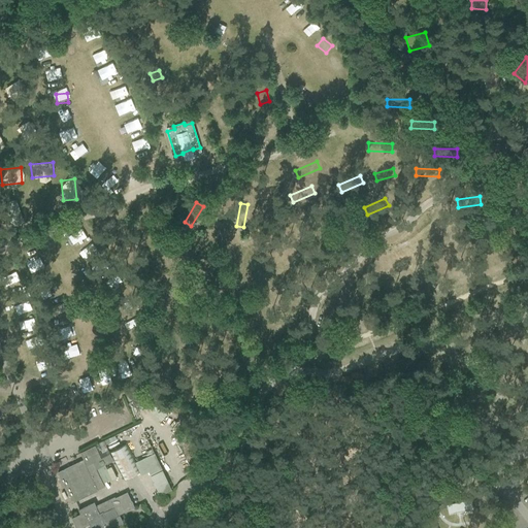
[(171,220),(172,212),(149,211),(149,219),(171,220)]
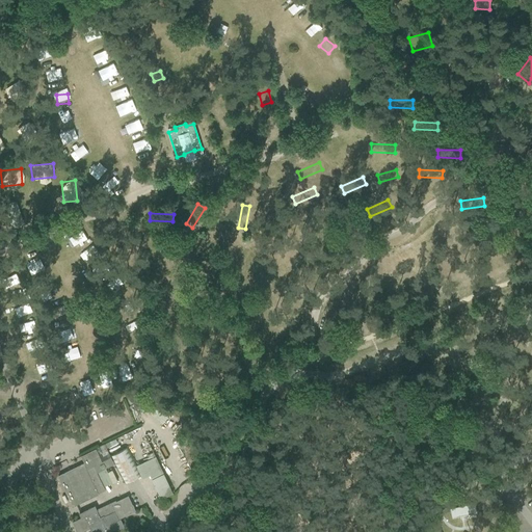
[(335,221),(336,213),(312,213),(312,220),(335,221)]
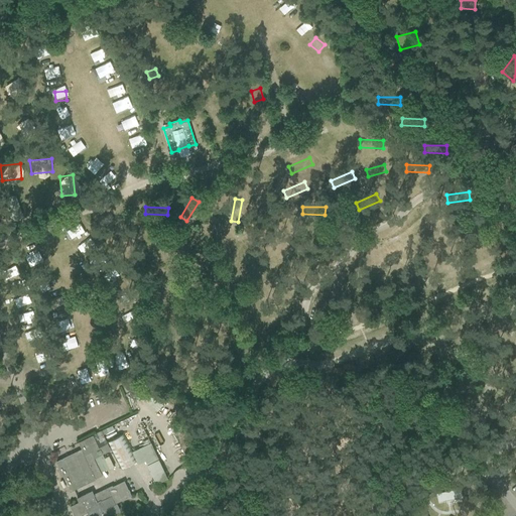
[(489,221),(488,213),(466,215),(466,222),(489,221)]
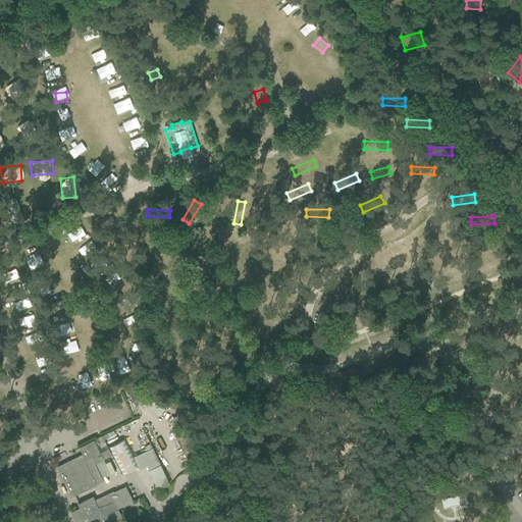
[(435,219),(429,216),(418,236),(425,240),(435,219)]
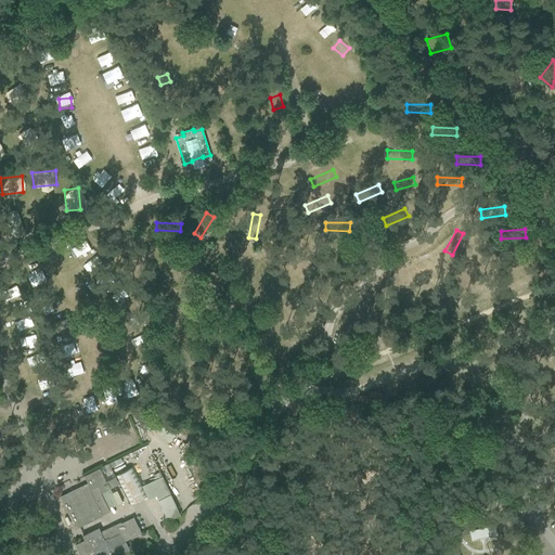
[(145,235),(138,231),(125,252),(132,256),(145,235)]
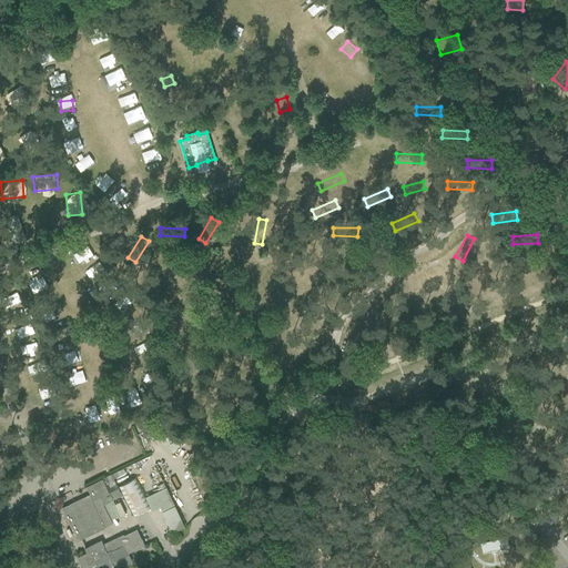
[(296,240),(288,237),(283,262),(292,264),(296,240)]
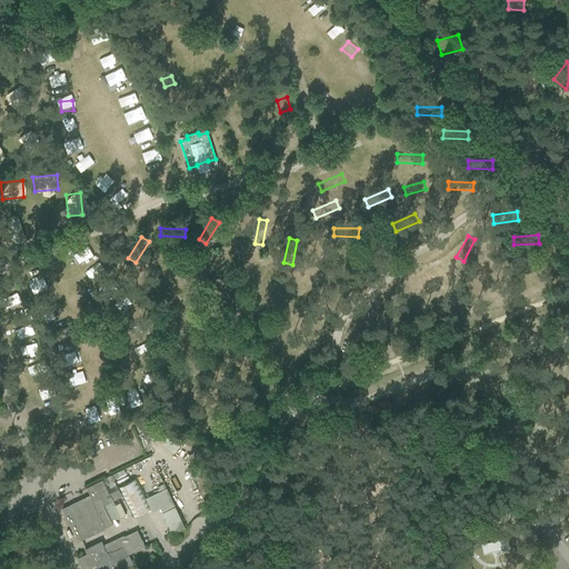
[(205,261),(205,253),(180,252),(180,260),(205,261)]
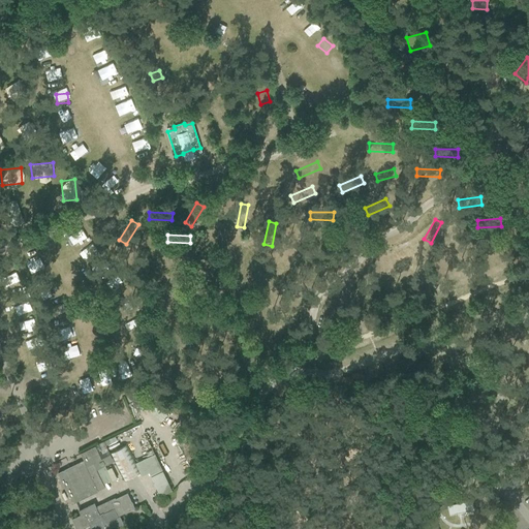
[(241,255),(245,249),(225,237),(221,244),(241,255)]
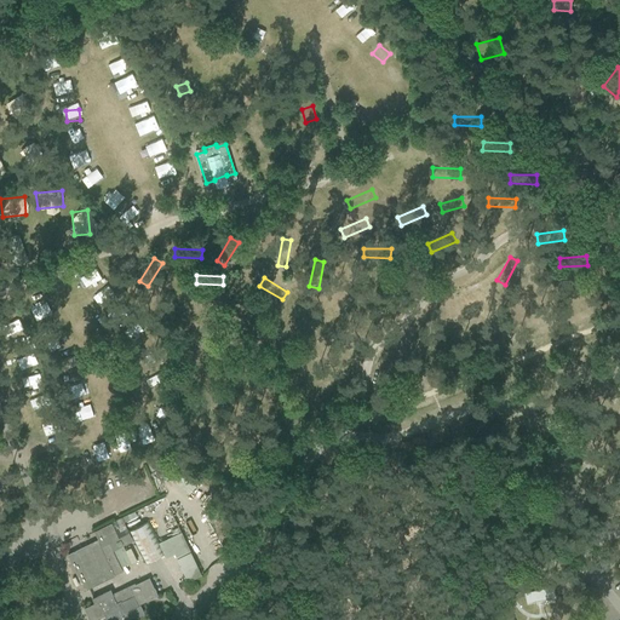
[(350,281),(340,279),(336,305),(344,308),(350,281)]
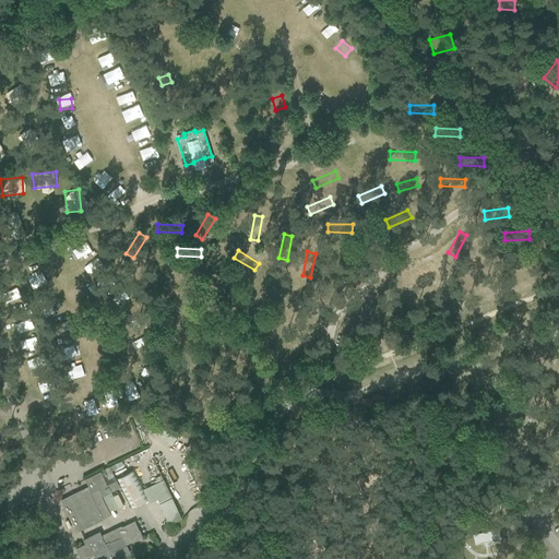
[(482,260),(474,256),(463,277),(471,281),(482,260)]
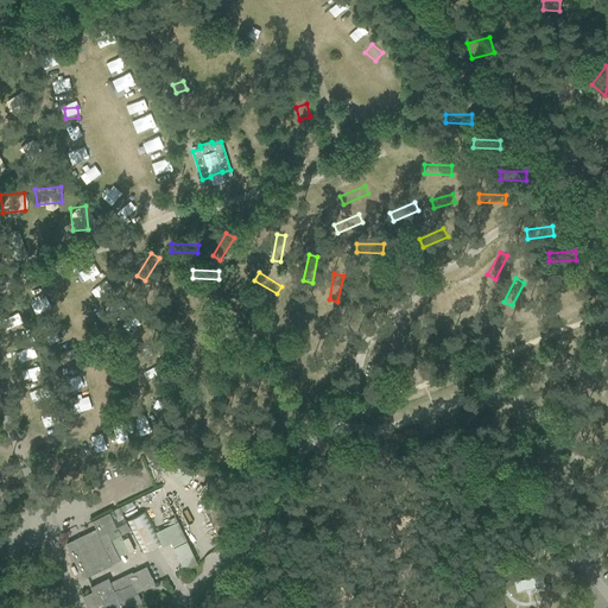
[(165,282),(157,280),(152,306),(160,308),(165,282)]
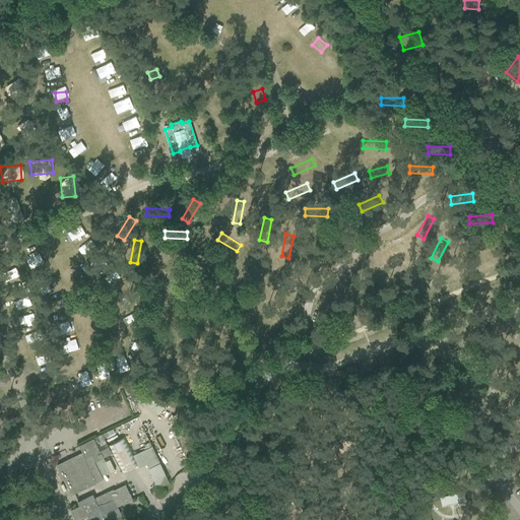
[(202,241),(195,240),(191,262),(198,263),(202,241)]
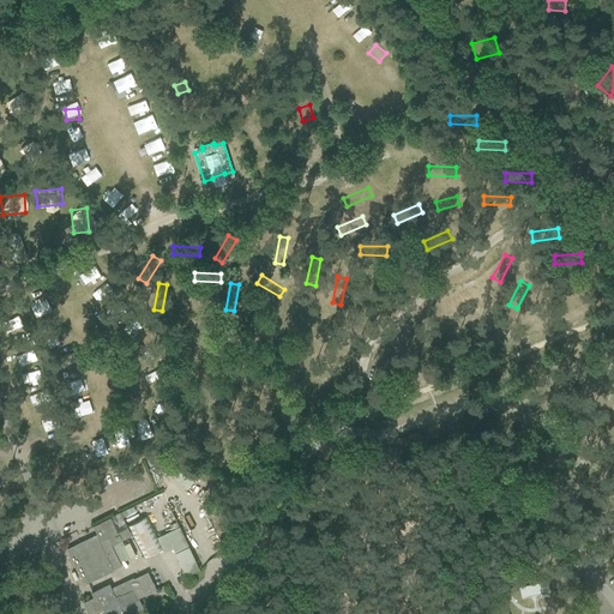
[(373,304),(366,299),(350,320),(357,326),(373,304)]
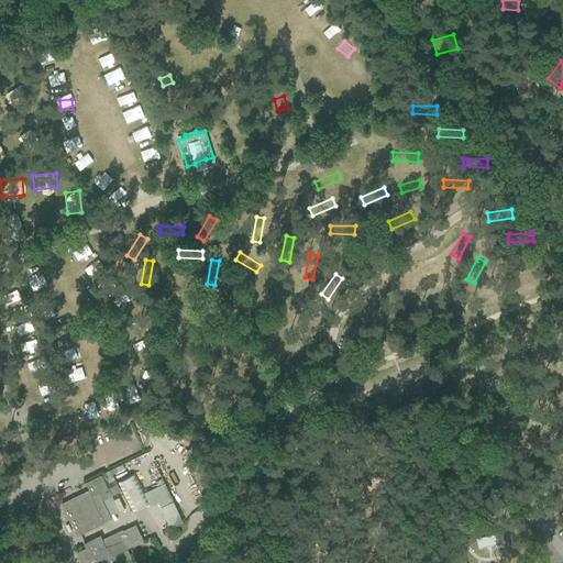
[(500,282),(494,278),(482,300),(489,304),(500,282)]
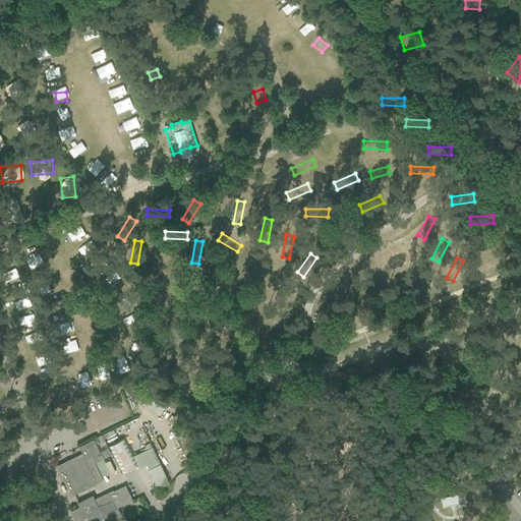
[(383,264),(375,261),(365,280),(371,284),(383,264)]
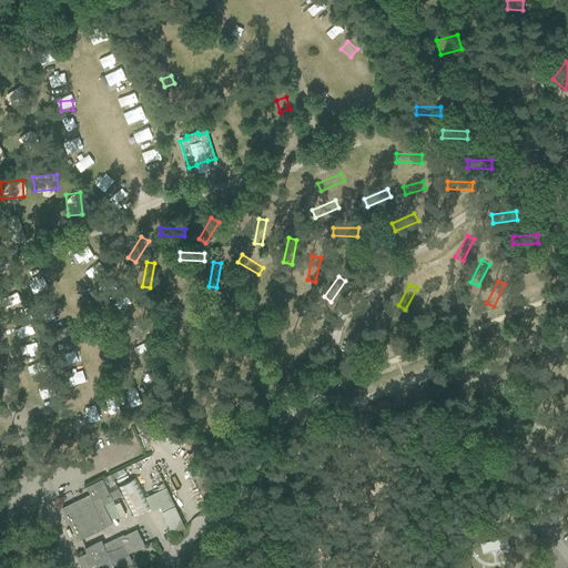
[(297,295),(297,286),(273,285),(272,294),(297,295)]
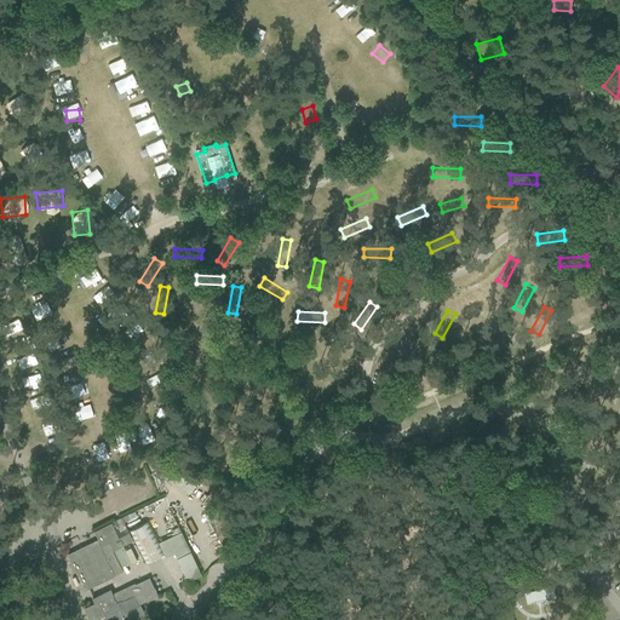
[(268,339),(273,332),(250,317),(245,326),(268,339)]
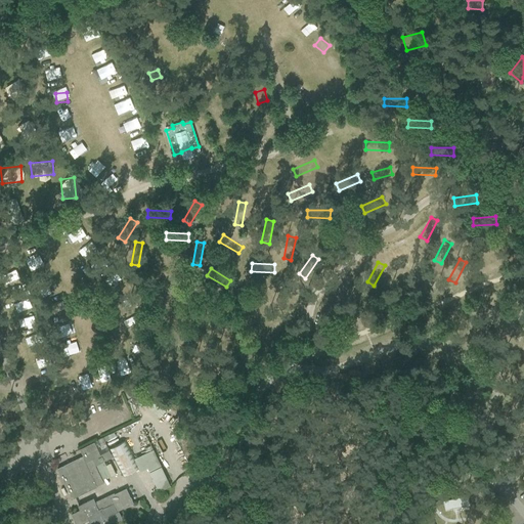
[(160,271),(153,269),(147,292),(156,294),(160,271)]
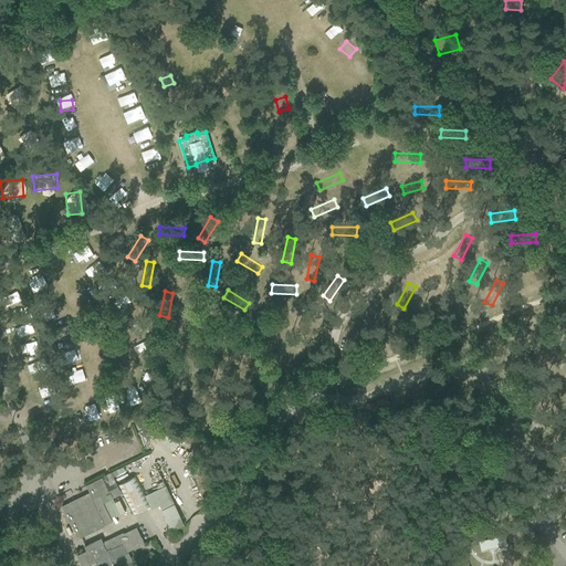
[(465,312),(469,304),(446,294),(442,302),(465,312)]
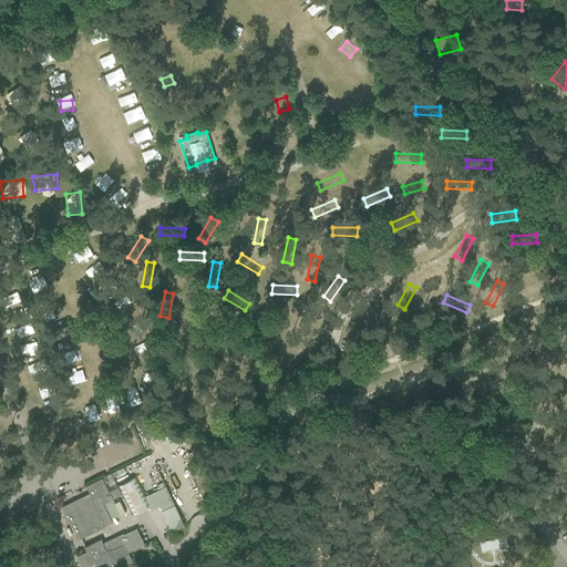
[(55,301),(42,306),(47,316),(59,311),(55,301)]
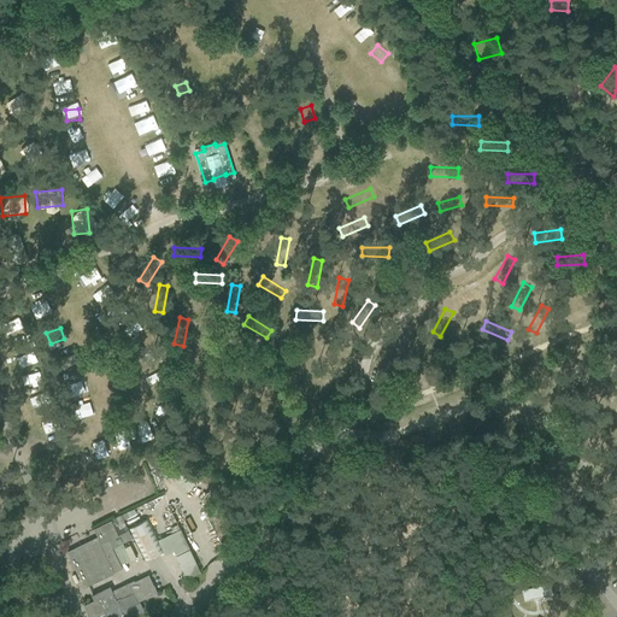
[(471,333),(463,328),(451,352),(458,356),(471,333)]
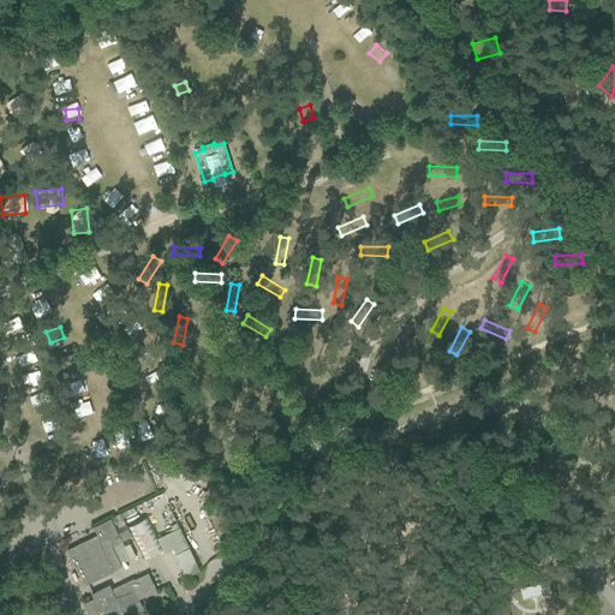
[(328,338),(335,358),(346,354),(338,334),(328,338)]
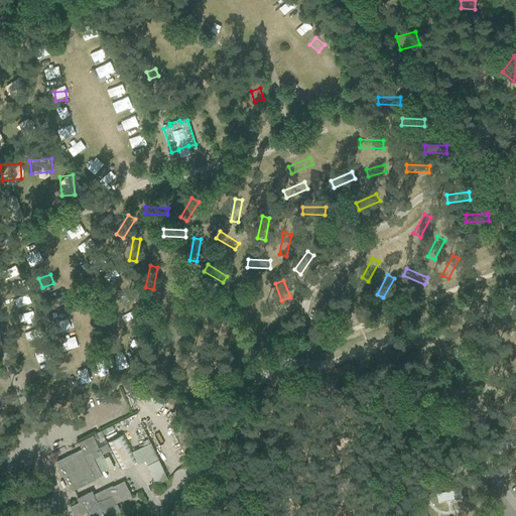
[(213,296),(213,288),(189,287),(189,295),(213,296)]
